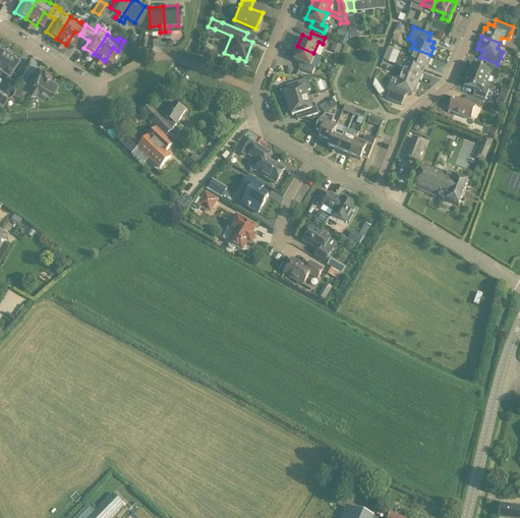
[(334,40),(331,48),(339,51),(342,43),(334,40)]
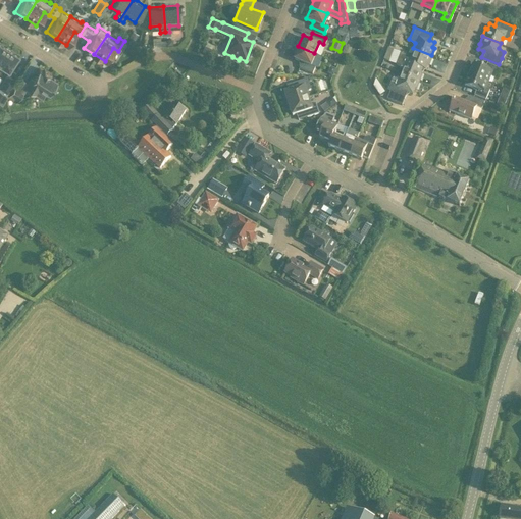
[(0,65),(7,69),(8,70),(8,69),(17,55),(16,54),(0,44),(0,65)]
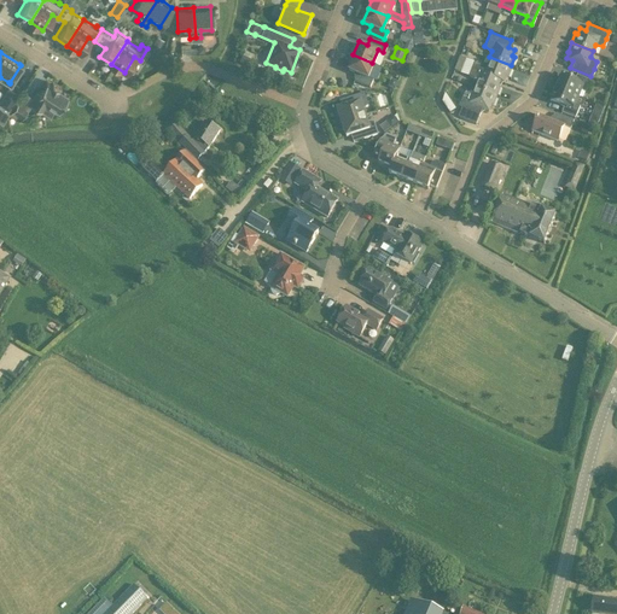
[(356,72),(353,79),(368,85),(372,77),(367,76),(372,63),(353,54),(348,69),(356,72)]
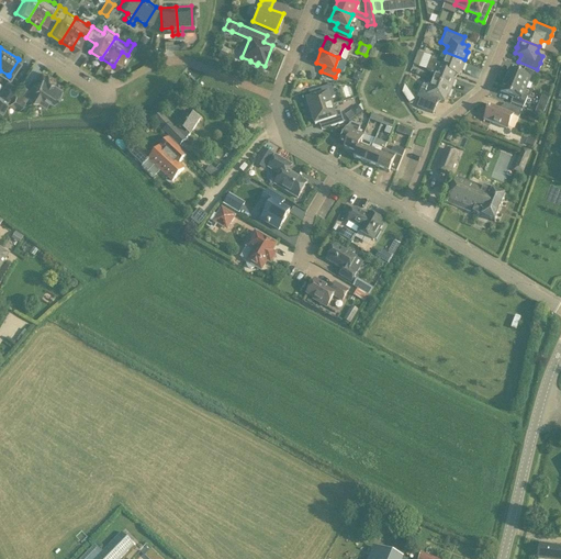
[(430,54),(427,60),(453,71),(457,73),(459,67),(460,68),(464,59),(445,52),(442,57),(435,56),(430,54)]
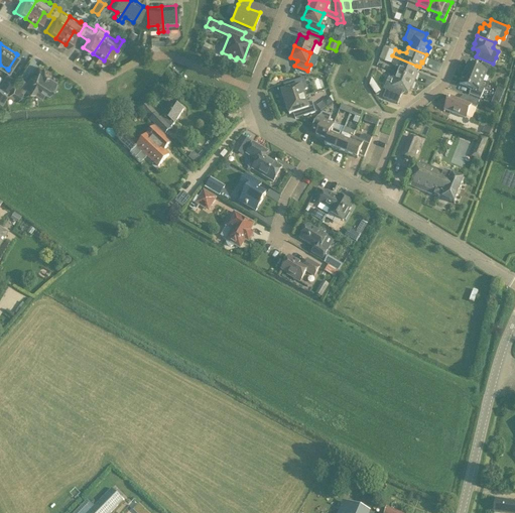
[(397,67),(395,72),(413,79),(416,71),(414,71),(416,66),(392,55),(390,61),(392,62),(397,67)]
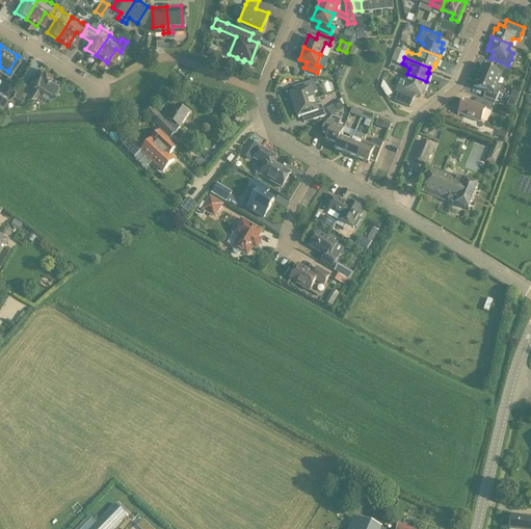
[(480,63),(476,74),(497,82),(499,76),(503,77),(507,68),(496,62),(493,69),(480,63)]
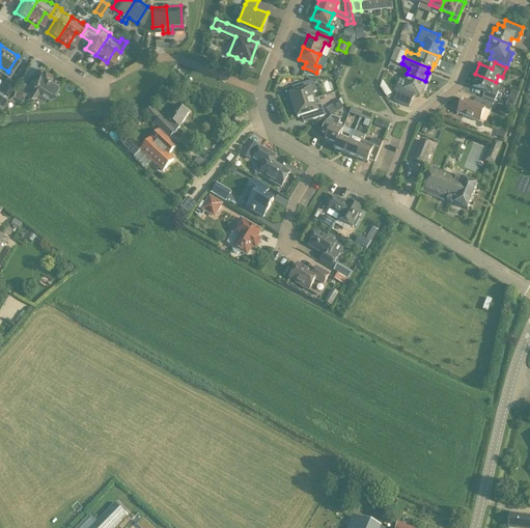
[(33,78),(30,76),(24,86),(34,93),(38,87),(49,93),(57,81),(48,75),(49,74),(44,71),(43,72),(38,70),(33,78)]
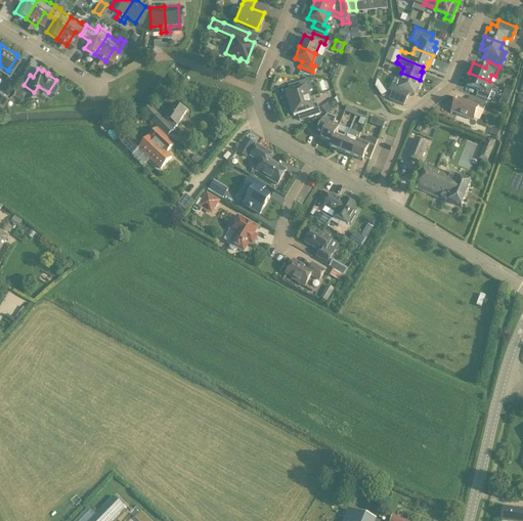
[(0,86),(6,90),(14,78),(6,73),(0,81),(0,86)]
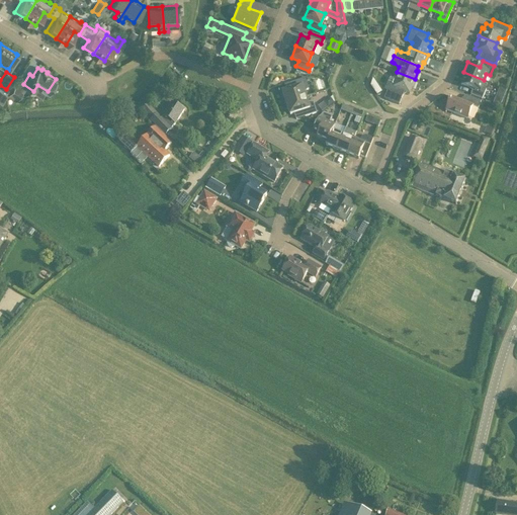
[(412,87),(415,79),(397,72),(395,77),(388,76),(383,88),(386,89),(383,96),(398,102),(401,95),(403,89),(408,91),(410,86),(412,87)]
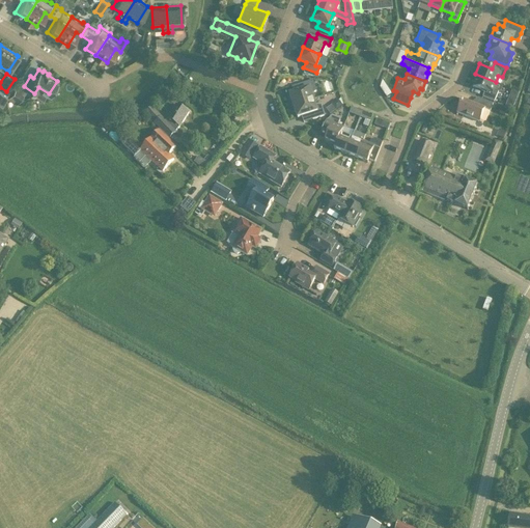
[(493,87),(496,82),(475,74),(471,84),(483,89),(481,94),(493,100),(495,93),(497,89),(493,87)]
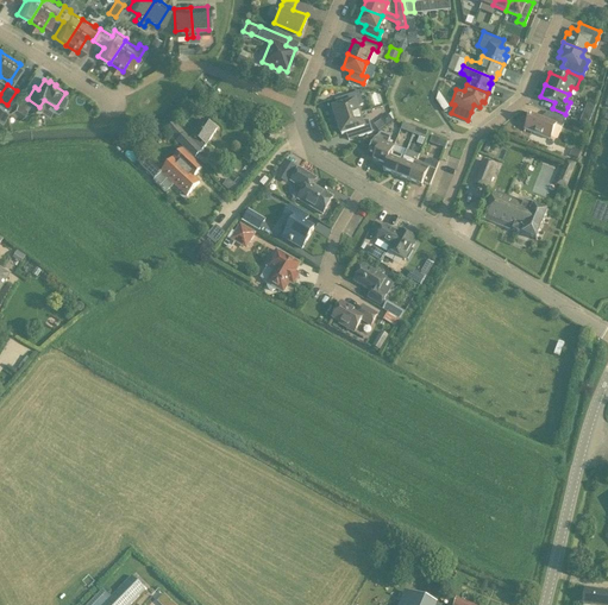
[(344,94),(346,101),(331,106),(336,119),(358,112),(356,105),(361,101),(357,89),(344,94)]
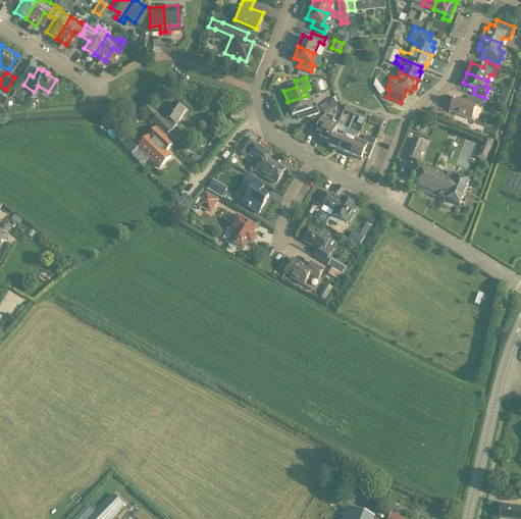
[(496,105),(503,108),(510,89),(503,86),(496,105)]
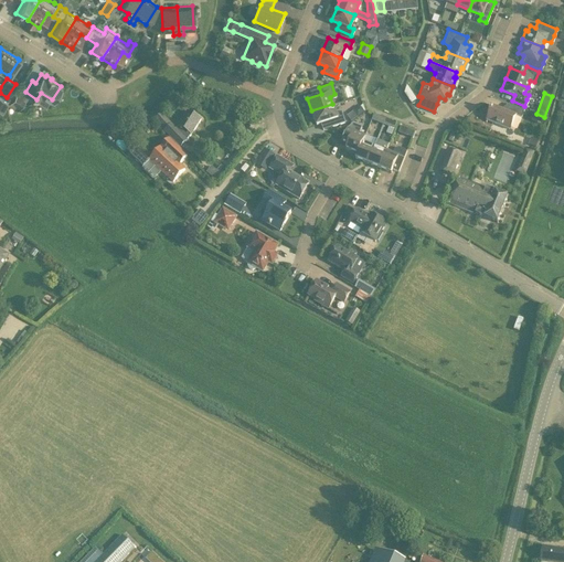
[(23,99),(13,94),(9,101),(19,106),(23,99)]
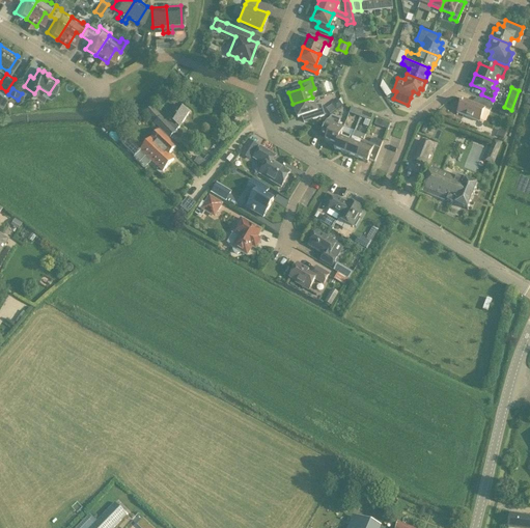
[(474,102),(462,98),(456,111),(478,119),(483,106),(489,108),(492,102),(477,95),(474,102)]
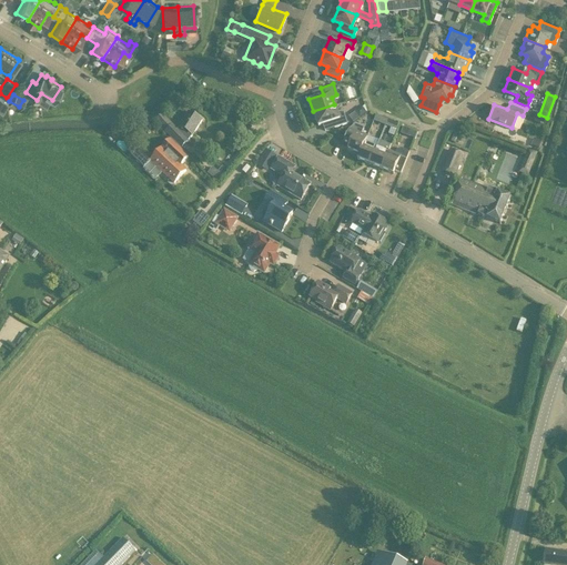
[(331,119),(333,125),(345,121),(342,110),(336,110),(334,104),(313,111),(316,123),(331,119)]
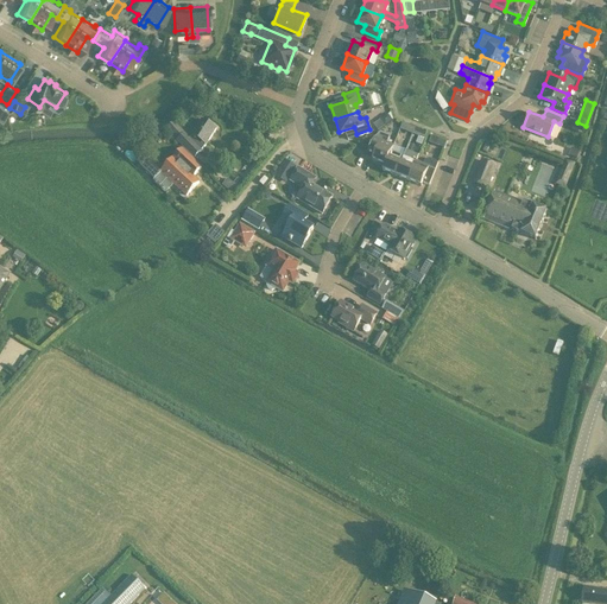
[(200,118),(193,129),(190,133),(188,137),(183,132),(184,131),(174,119),(165,127),(170,132),(176,139),(193,156),(200,148),(204,142),(206,142),(213,129),(215,126),(200,118)]
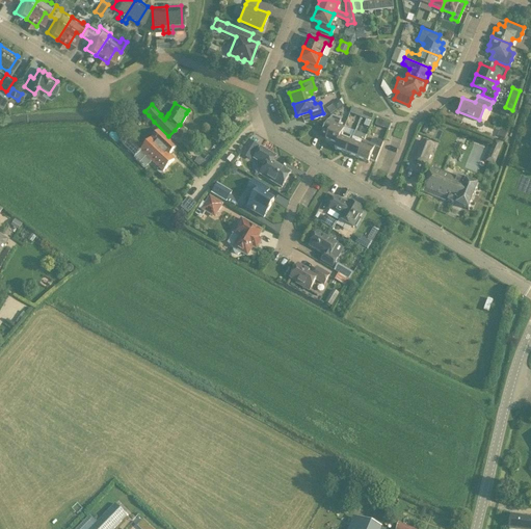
[(370,120),(372,114),(367,112),(362,110),(360,115),(365,117),(370,120)]
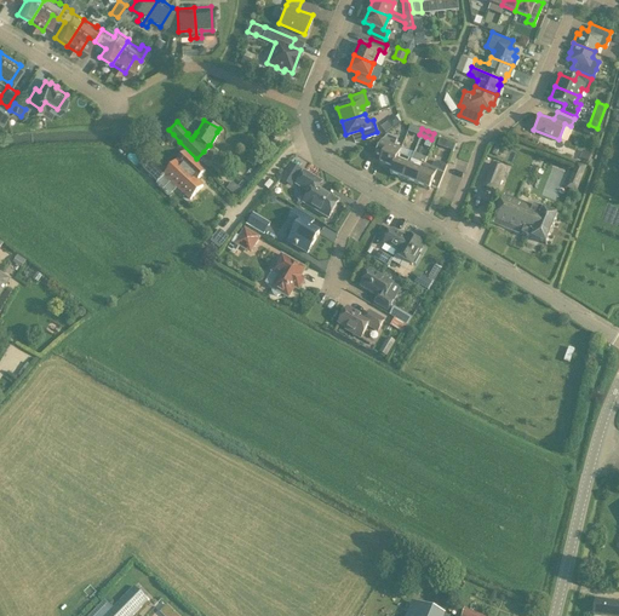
[(378,161),(390,166),(391,166),(396,153),(397,153),(400,147),(399,147),(393,144),(395,137),(387,133),(379,139),(373,154),(379,157),(378,161)]
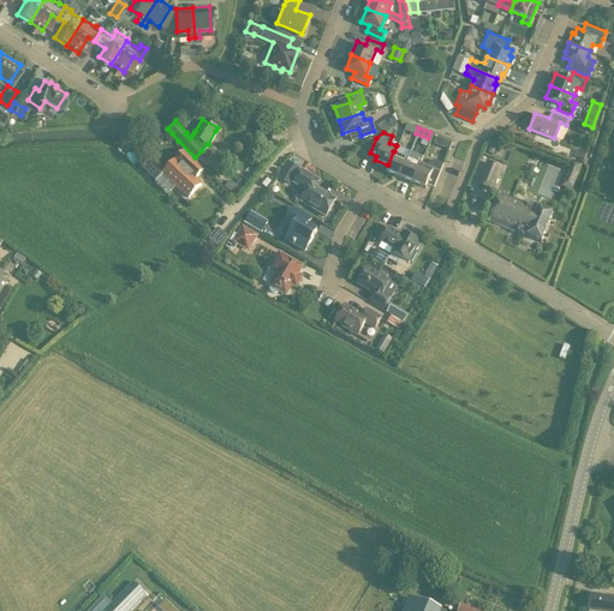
[(202,168),(183,149),(173,159),(161,171),(170,178),(170,179),(188,196),(200,183),(194,177),(202,168)]
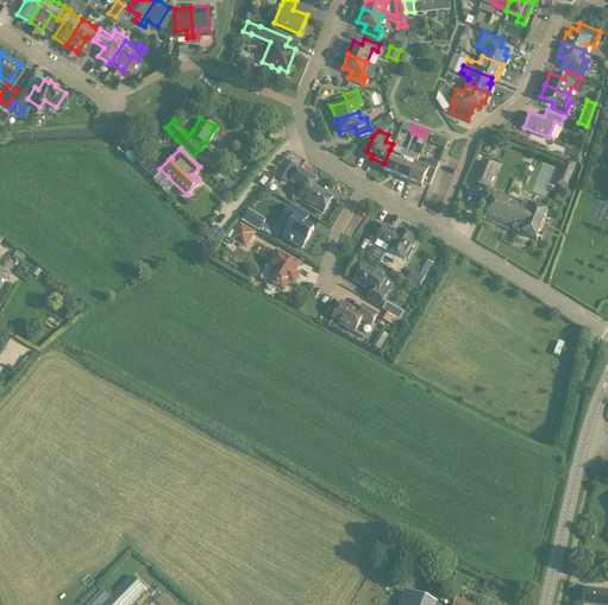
[(384,163),(383,163),(382,168),(382,169),(395,174),(402,155),(390,150),(389,150),(384,163)]
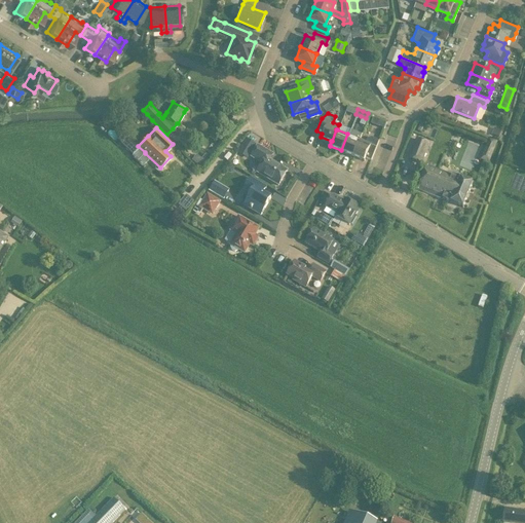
[(341,150),(351,154),(358,138),(347,134),(341,150)]
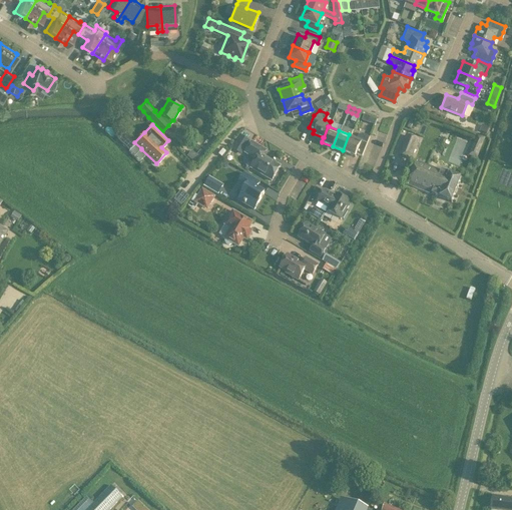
[(134,143),(121,131),(116,137),(128,149),(134,143)]
